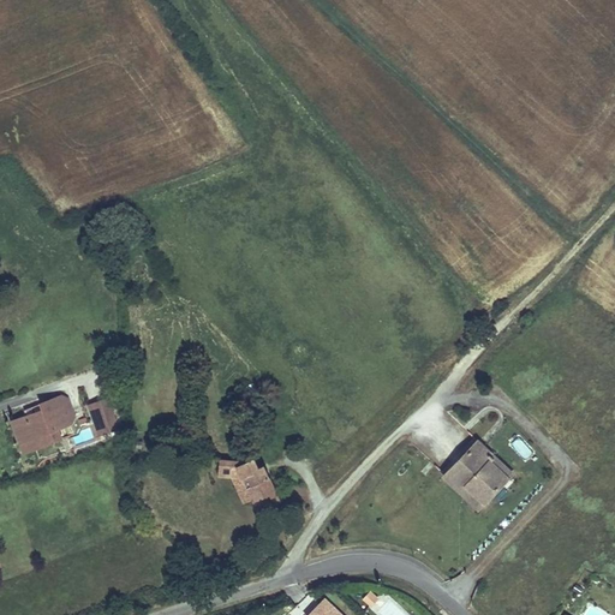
[(118,429),(108,399),(101,401),(111,433),(118,429)]
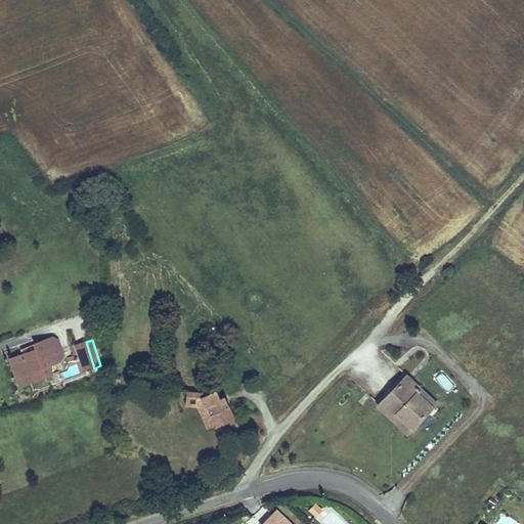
[(86,342),(76,345),(84,372),(94,368),(86,342)]
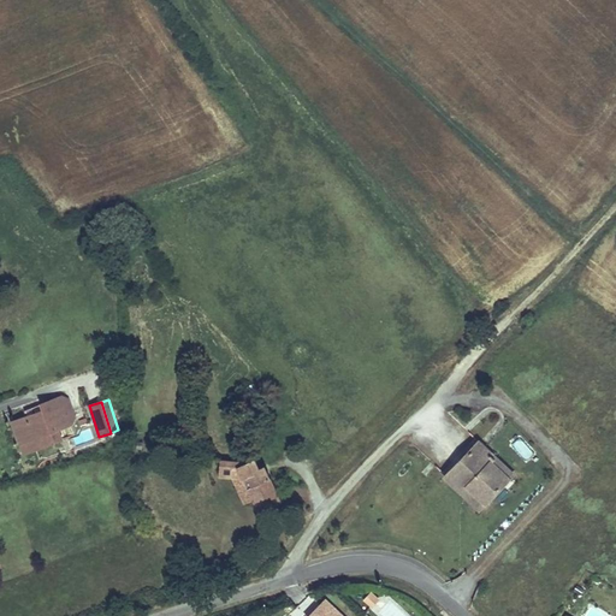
[(99,437),(89,406),(69,413),(78,444),(99,437)]
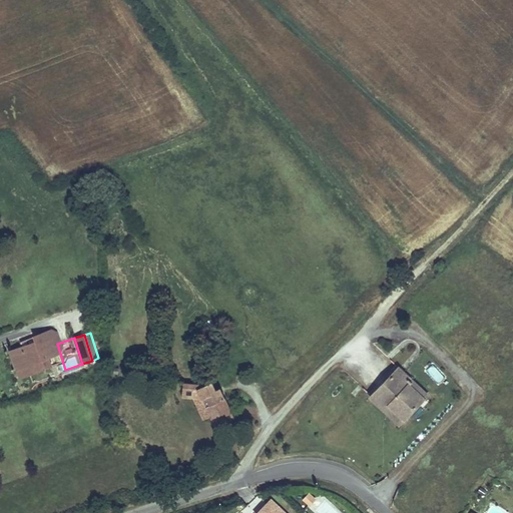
[(434,390),(403,360),(376,389),(407,419),(412,413),(398,399),(395,402),(381,389),(400,369),(413,382),(416,379),(431,393),(434,390)]
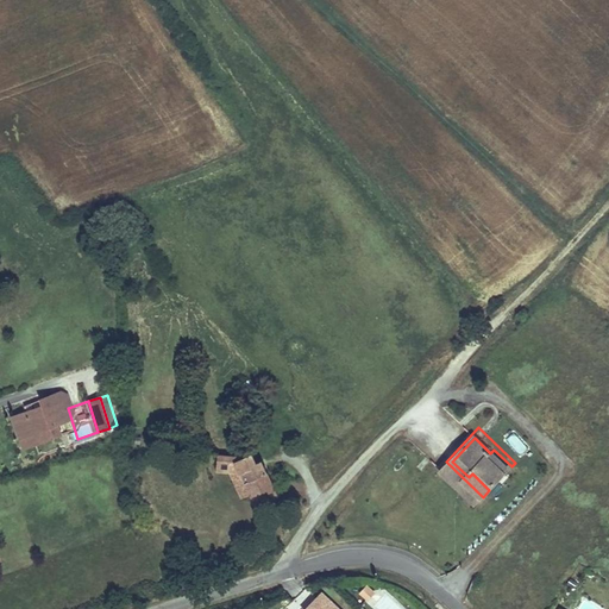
[(489,490),(512,466),(494,450),(490,453),(475,438),(452,462),(469,477),(472,473),(489,490)]
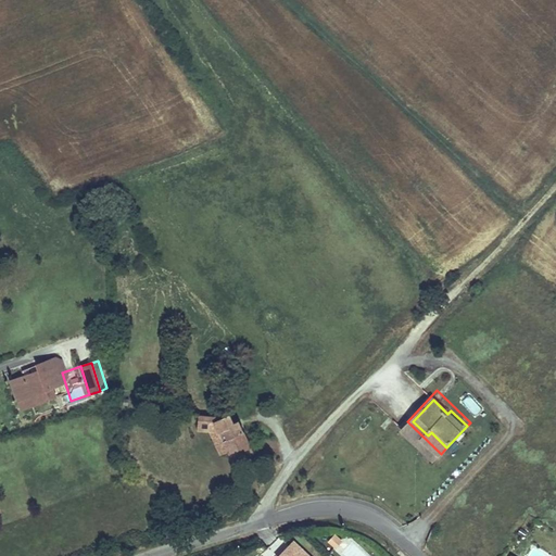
[(220,417),(200,414),(198,429),(211,431),(220,432),(229,452),(235,463),(254,453),(242,426),(237,428),(229,413),(220,417)]
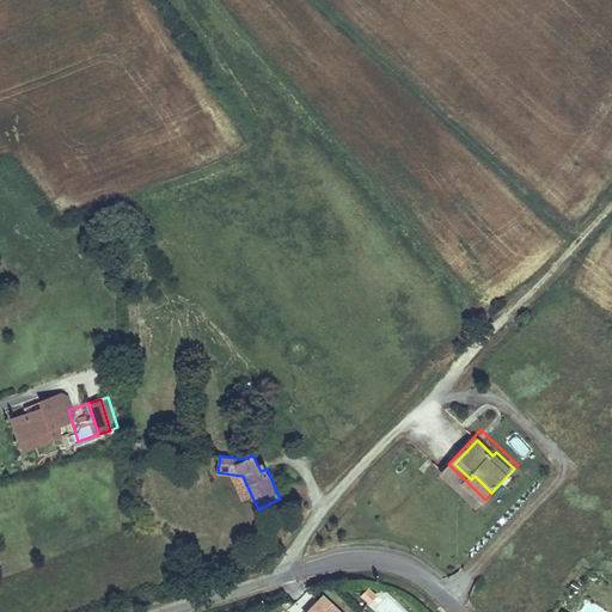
[(252,497),(243,476),(232,475),(243,500),(252,497)]
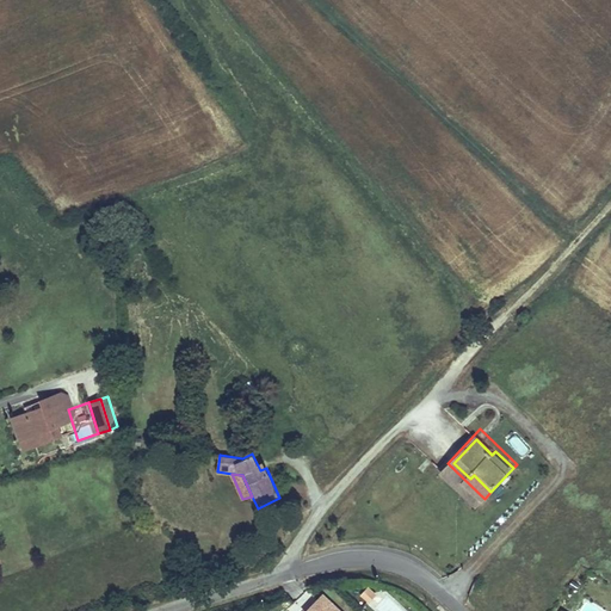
[(358,594),(368,603),(376,592),(366,585),(358,594)]
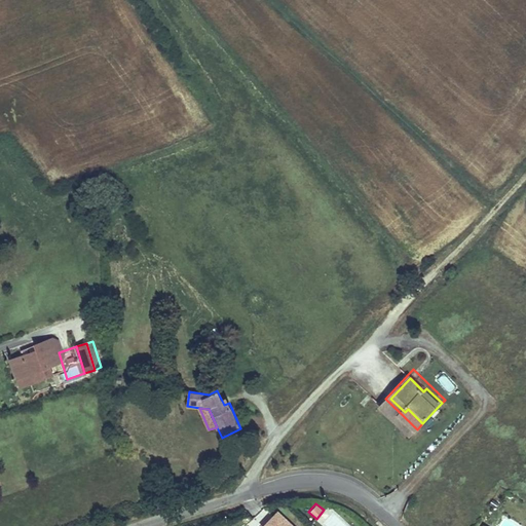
[(259,525),(295,525),(277,509),(259,525)]
